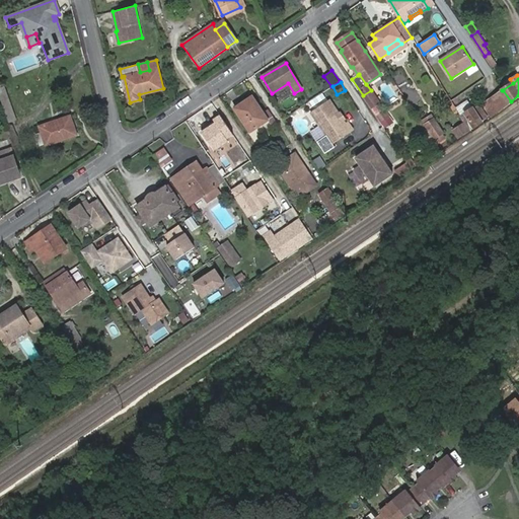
[(494,89),(497,94),(498,94),(503,90),(502,90),(500,85),(494,89)]
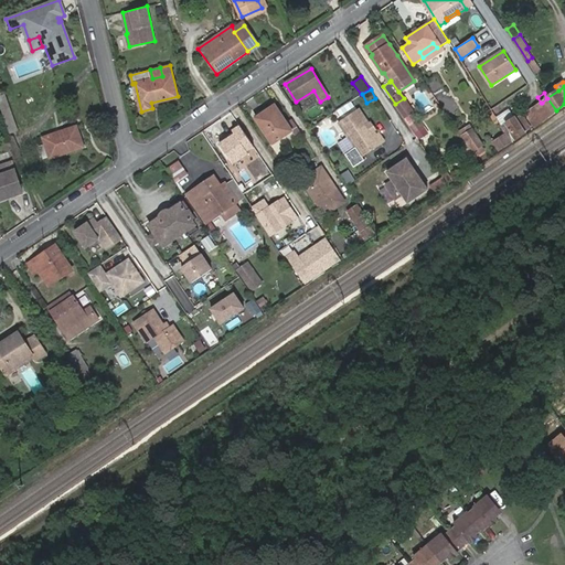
[(413,114),(404,98),(395,104),(405,117),(413,114)]
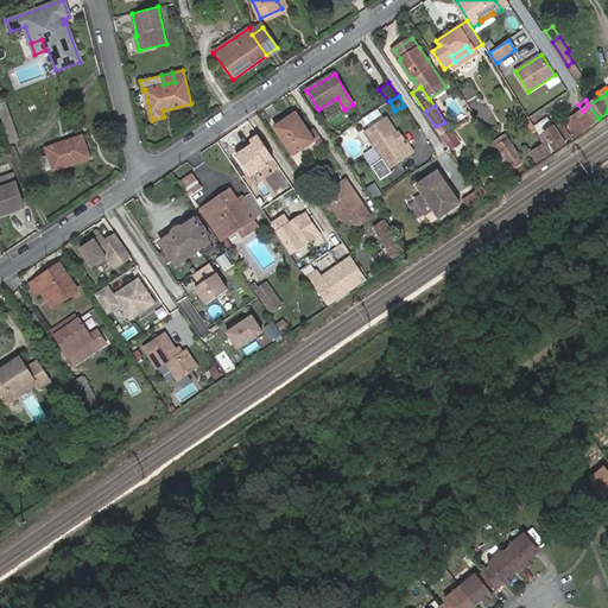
[(593,125),(600,121),(599,119),(589,106),(583,111),(593,125)]
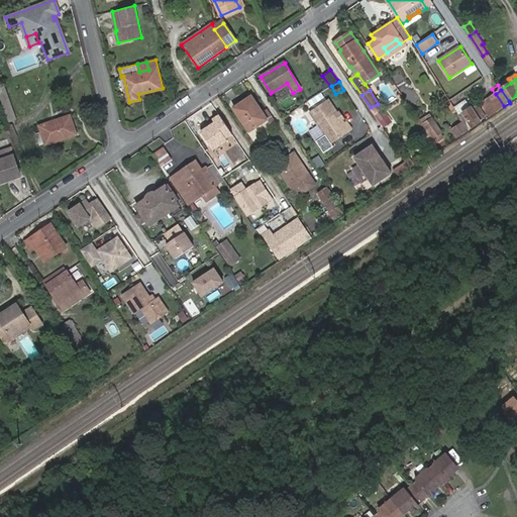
[(498,110),(504,106),(496,94),(495,94),(490,98),(498,110)]
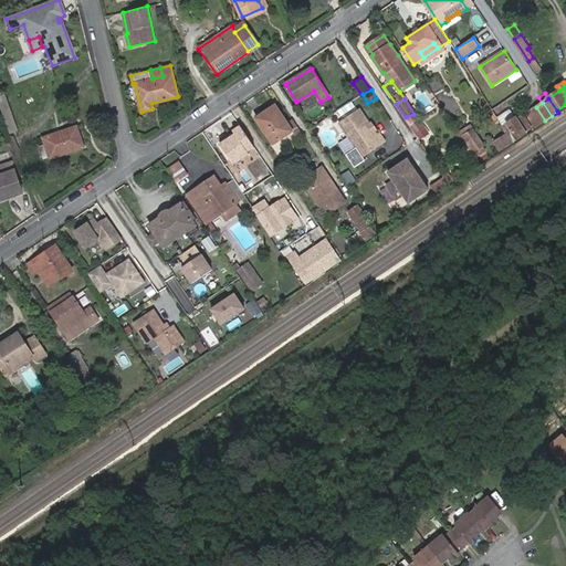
[(255,118),(273,144),(292,130),(275,105),(255,118)]
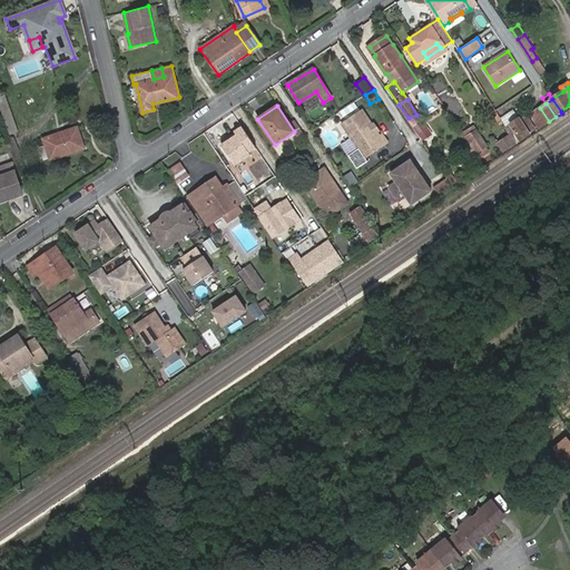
[(372,124),(363,110),(342,124),(365,158),(389,143),(383,134),(381,136),(377,131),(374,130),(372,127),(372,124)]
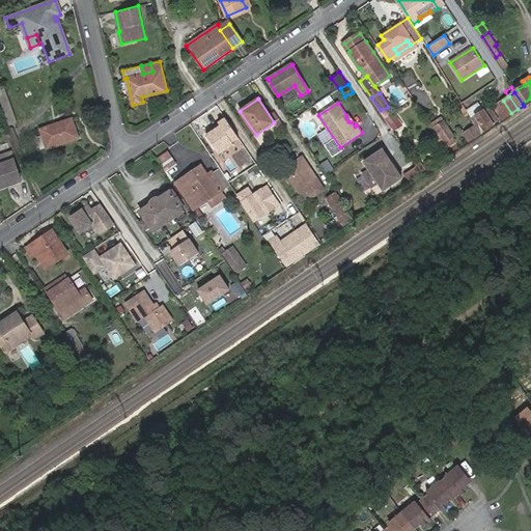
[(393,113),(388,107),(381,110),(386,117),(393,113)]
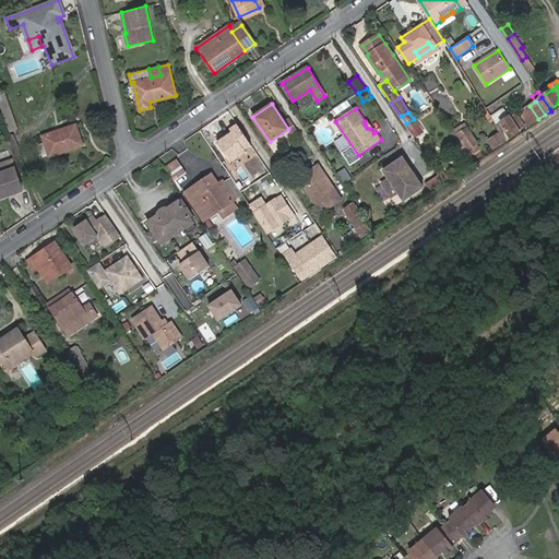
[(497,123),(508,140),(520,131),(520,130),(524,127),(521,122),(521,119),(521,117),(520,117),(519,115),(516,115),(514,115),(513,116),(512,117),(512,118),(511,116),(497,123)]
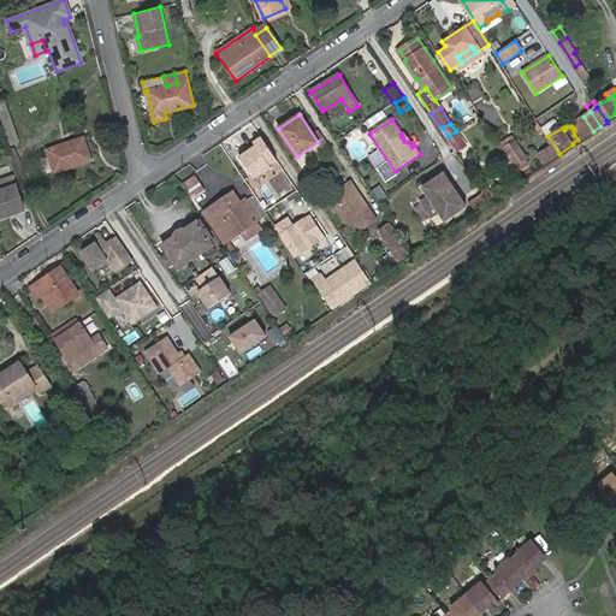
[(48,150),(54,173),(93,161),(86,138),(48,150)]
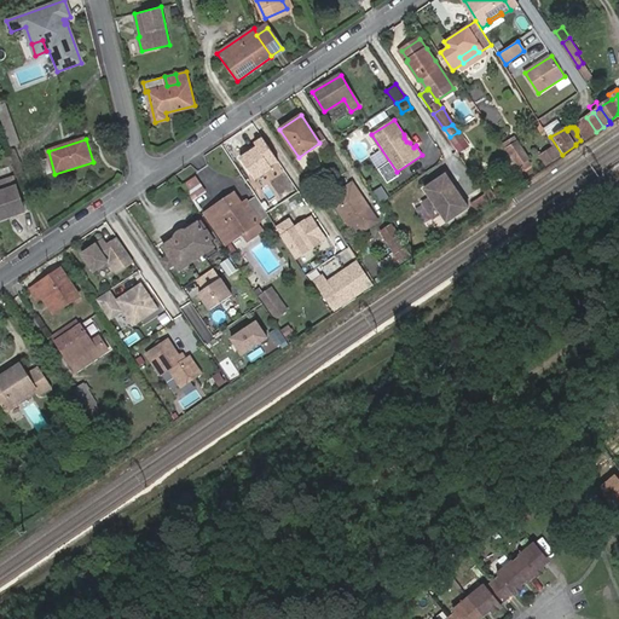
[(505,144),(520,165),(531,157),(520,142),(513,146),(510,142),(505,144)]
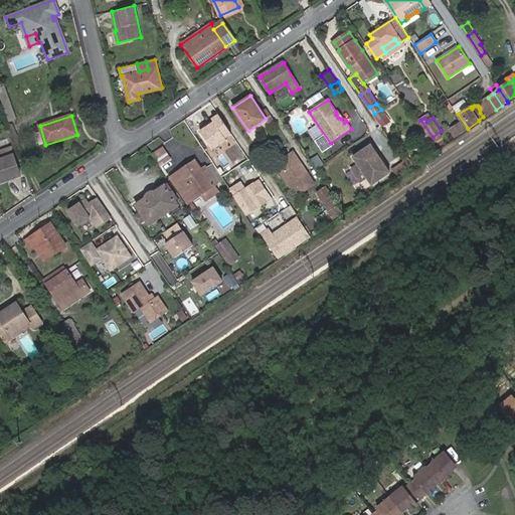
[(450,130),(455,138),(465,130),(460,123),(450,130)]
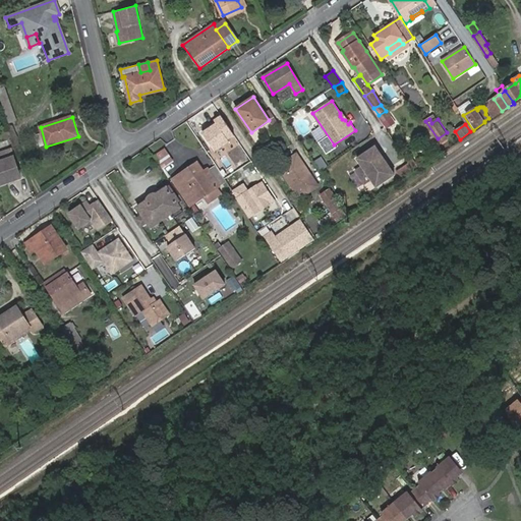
[(430,131),(425,134),(436,149),(441,146),(430,131)]
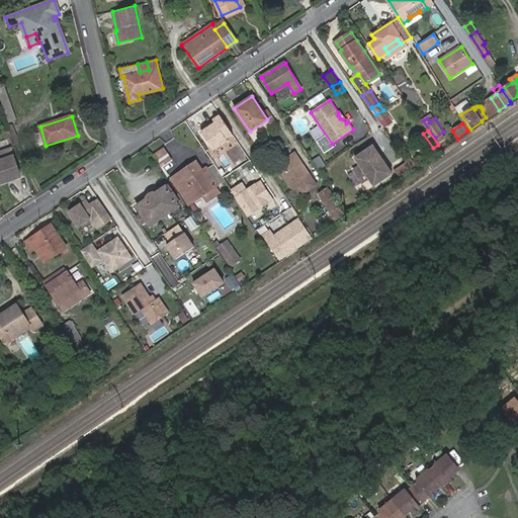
[(356,171),(364,182),(370,178),(376,186),(394,174),(375,146),(357,158),(363,166),(356,171)]
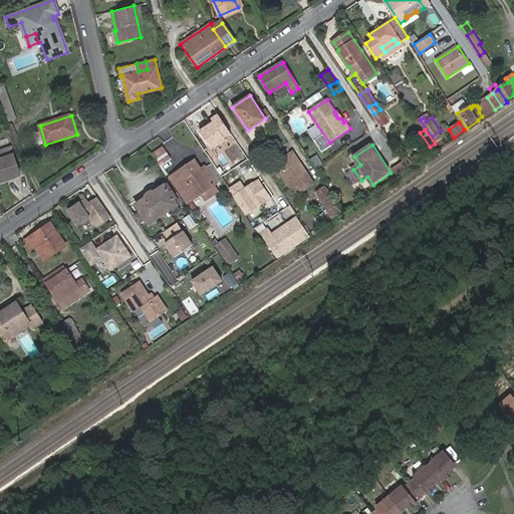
[(162,148),(152,156),(160,167),(170,161),(162,148)]
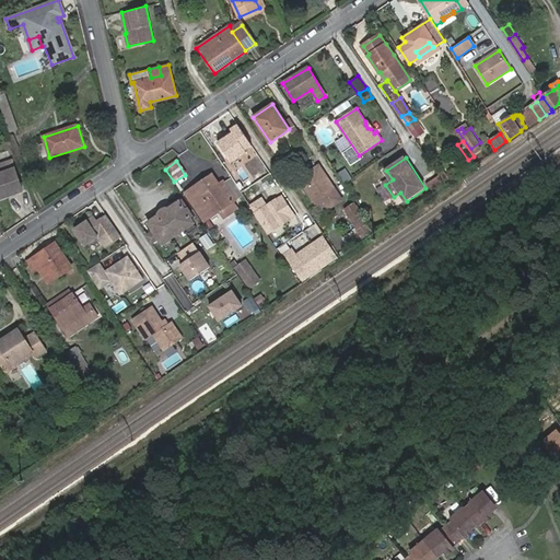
[(319,167),(316,170),(328,187),(331,185),(319,167)]
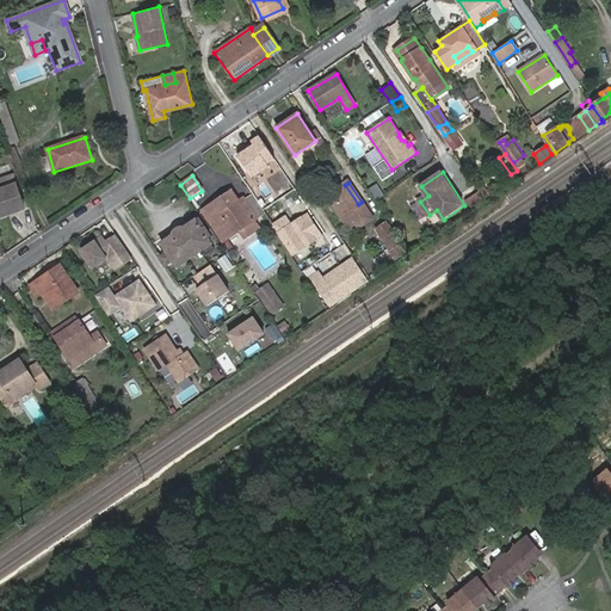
[(24,208),(16,184),(0,189),(0,213),(6,211),(7,214),(24,208)]
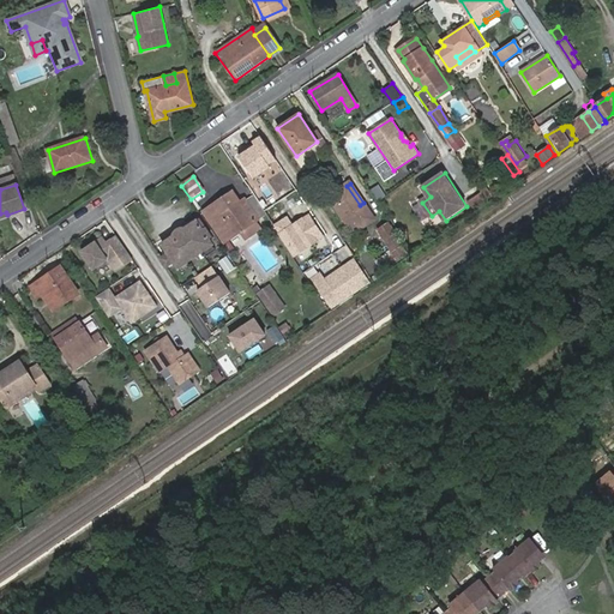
[(360,205),(347,186),(330,198),(355,235),(375,221),(363,203),(360,205)]
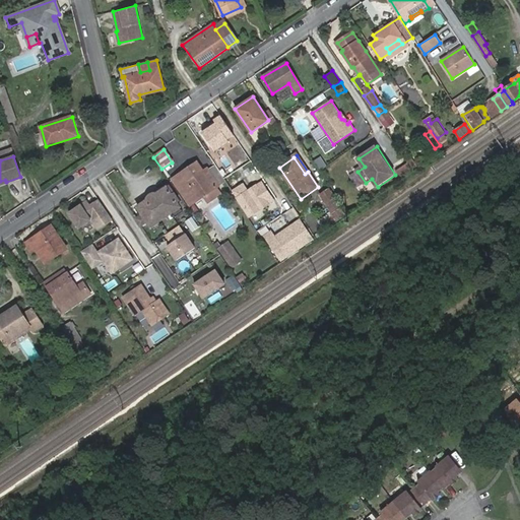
[(412,158),(408,161),(416,173),(420,171),(412,158)]
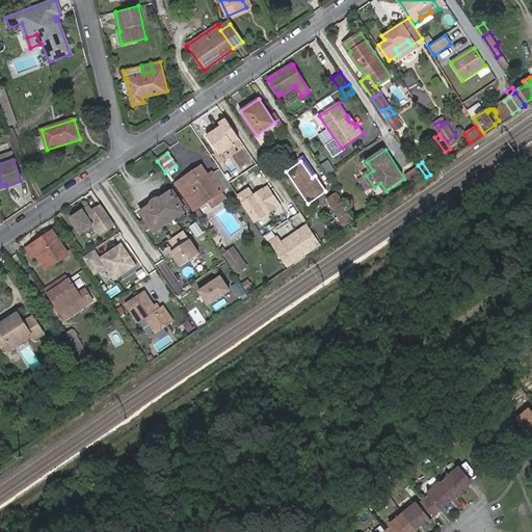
[(176,185),(194,210),(219,192),(224,189),(212,171),(207,176),(201,166),(176,185)]
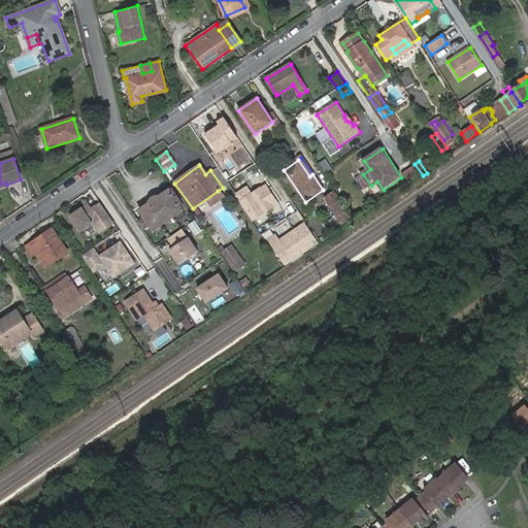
[(241,200),(254,218),(278,201),(266,184),(252,193),(246,186),(237,193),(242,200),(241,200)]
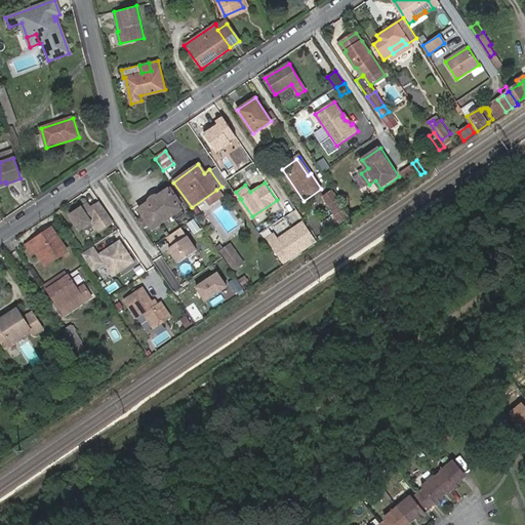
[(167,190),(138,209),(144,216),(136,220),(142,229),(149,224),(152,229),(174,213),(170,206),(176,202),(177,204),(179,202),(174,195),(172,197),(167,190)]
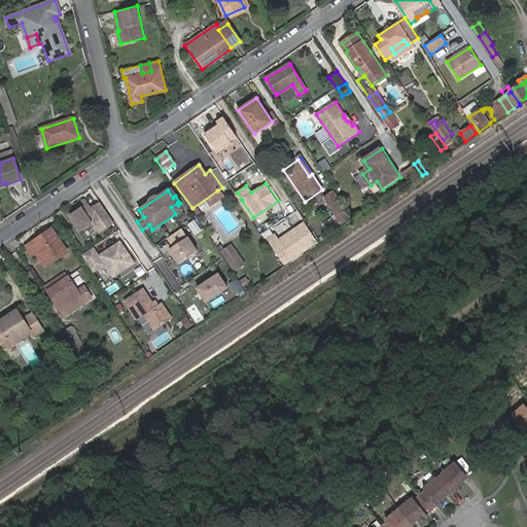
[(330,216),(332,218),(322,225),(327,233),(349,218),(345,211),(346,210),(334,191),(324,198),(335,214),(330,216)]
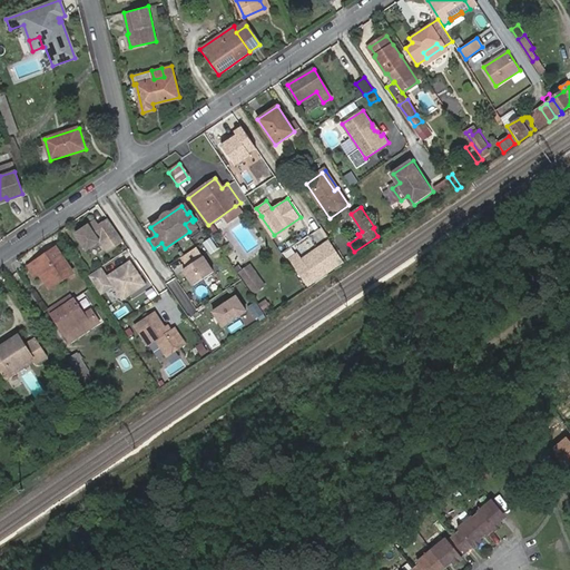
[(107,236),(97,219),(76,233),(87,249),(107,236)]
